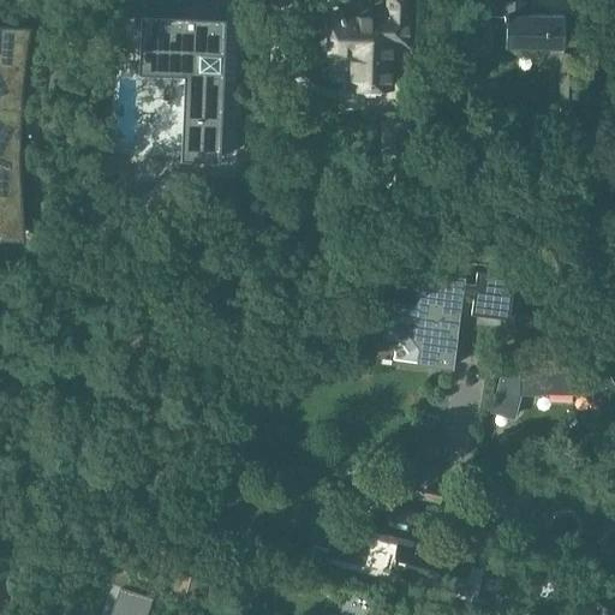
[(348,53),(347,91),(392,93),(393,36),(407,36),(407,0),(389,0),(389,15),(353,13),(352,16),(329,16),(329,52),(348,53)]
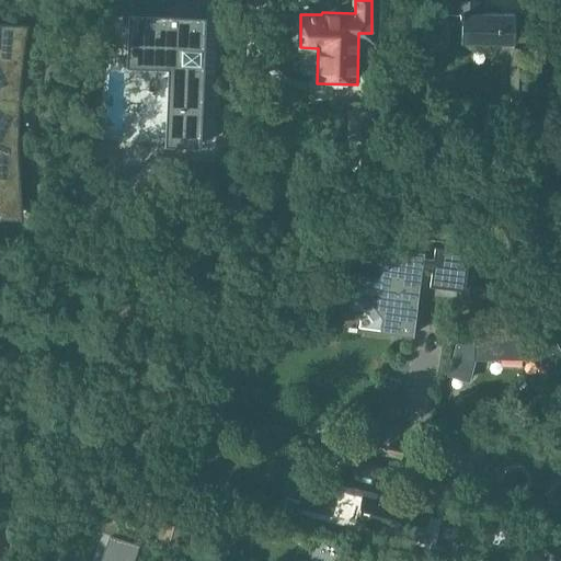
[(478,0),(446,0),(446,15),(459,15),(459,16),(461,16),(460,41),(514,43),(514,14),(480,14),(478,0)]
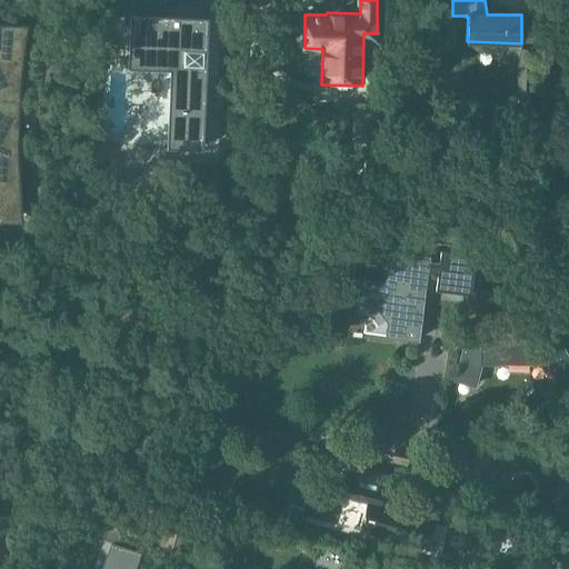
[(129,12),(127,66),(129,66),(129,60),(176,61),(173,141),(200,142),(200,148),(202,148),(207,16),(129,12)]
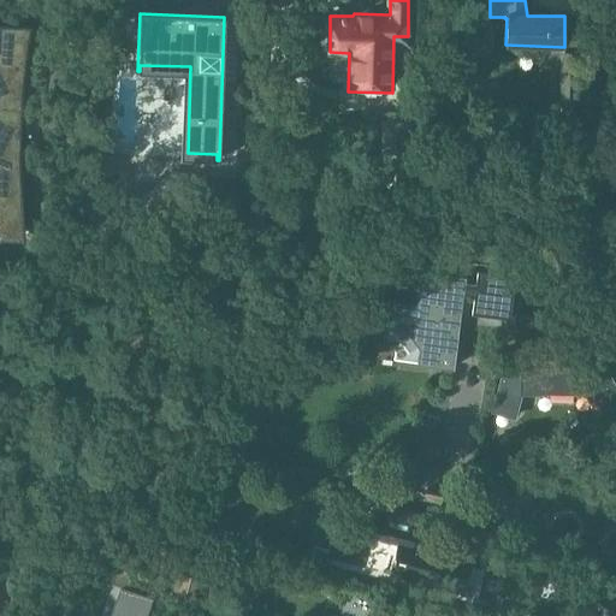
[(0,238),(24,240),(21,179),(21,138),(22,101),(24,77),(30,25),(0,23),(0,238)]
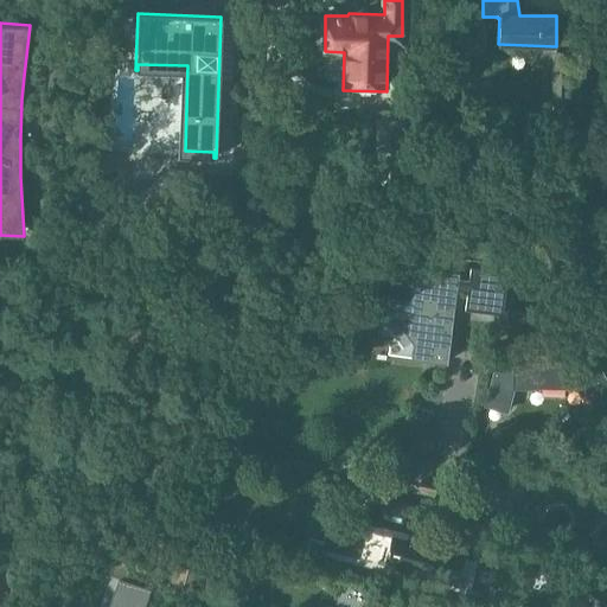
[(570,52),(551,52),(550,106),(569,107),(570,52)]
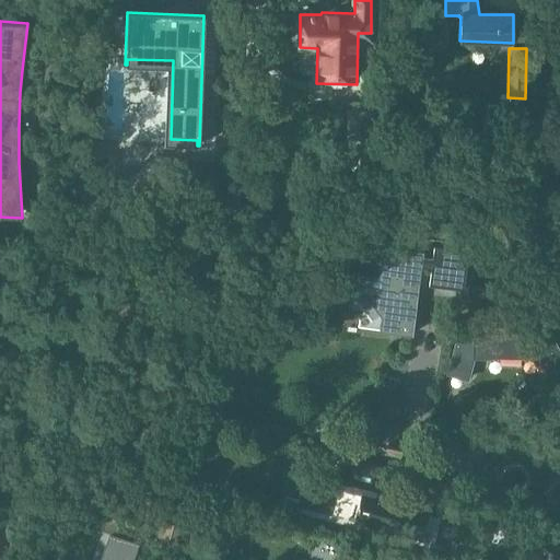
[(373,109),(346,108),(345,168),(372,168),(373,109)]
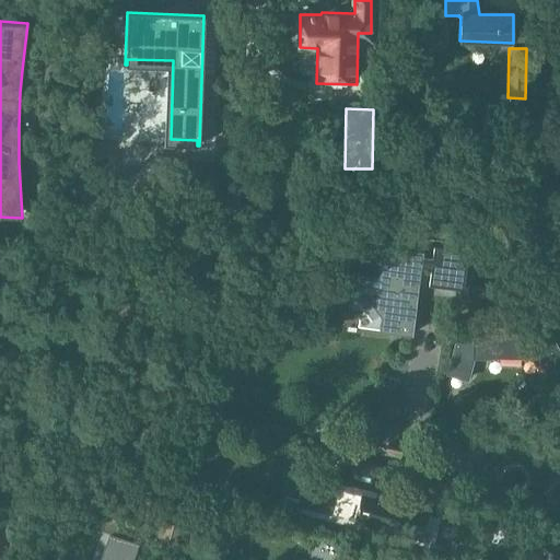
[(349,294),(347,312),(359,313),(377,315),(380,318),(378,330),(412,336),(422,264),(432,265),(429,286),(463,290),(468,253),(434,248),(433,259),(422,257),(423,253),(382,247),(377,278),(352,275),(349,294)]
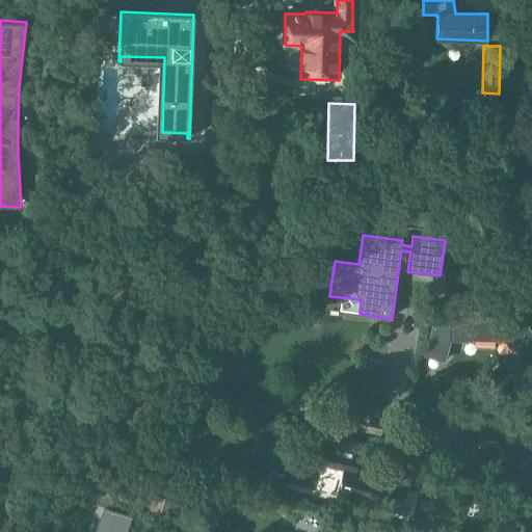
[(531,254),(511,258),(513,271),(531,266),(531,254)]
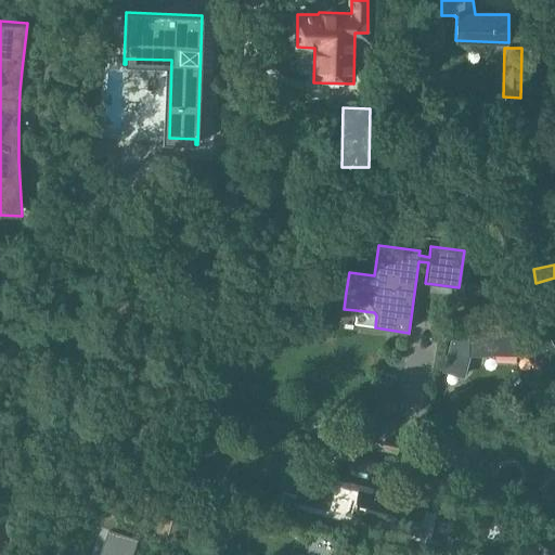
[(554,373),(554,348),(545,332),(532,331),(532,332),(486,332),(486,327),(453,326),(441,372),(464,378),(469,356),(489,357),(489,355),(533,357),(545,378),(554,373)]
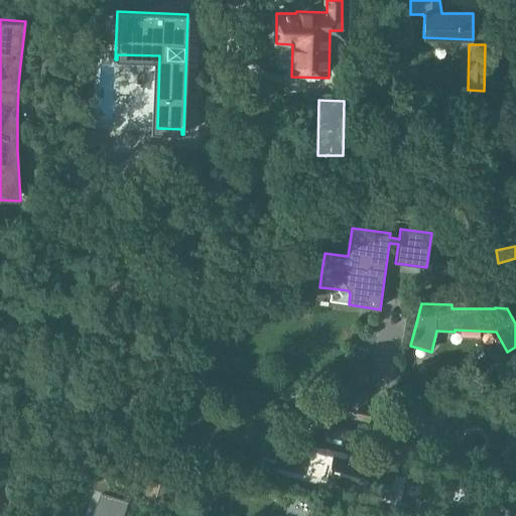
[(410,378),(420,380),(423,370),(413,367),(410,378)]
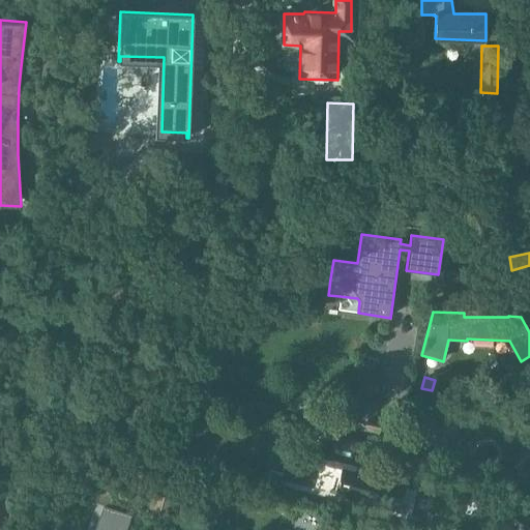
[(353,409),(349,430),(378,437),(382,419),(376,417),(380,405),(359,400),(357,410),(353,409)]
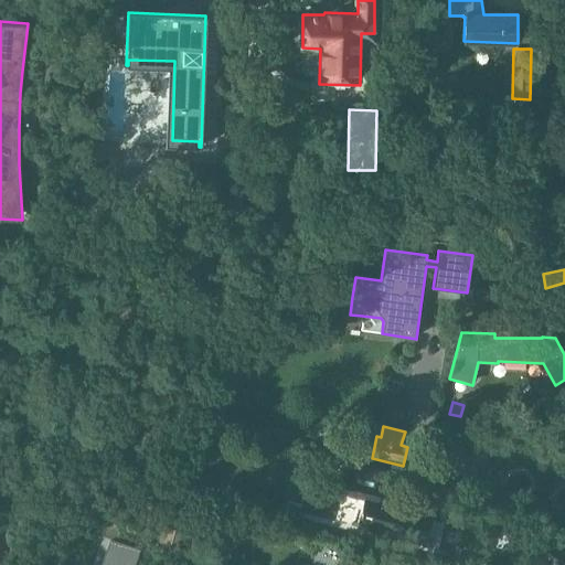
[(368,531),(427,546),(432,528),(425,525),(429,512),(376,499),(381,482),(343,472),(338,493),(364,500),(358,525),(369,529),(368,531)]
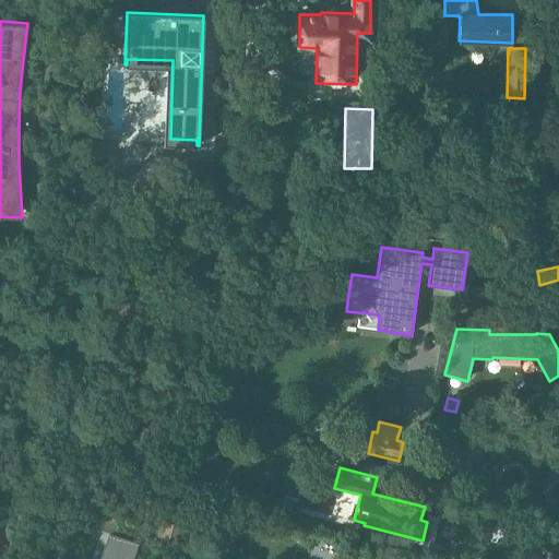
[(164,514),(159,528),(176,533),(180,520),(164,514)]
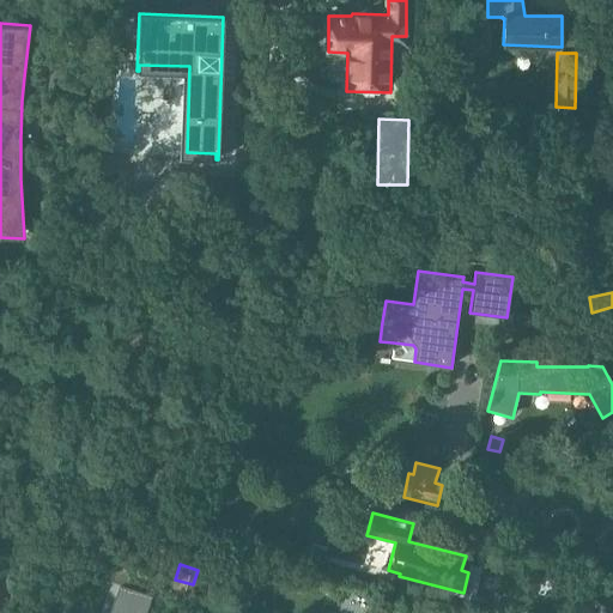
[(108,612),(140,612),(144,602),(116,592),(108,612)]
